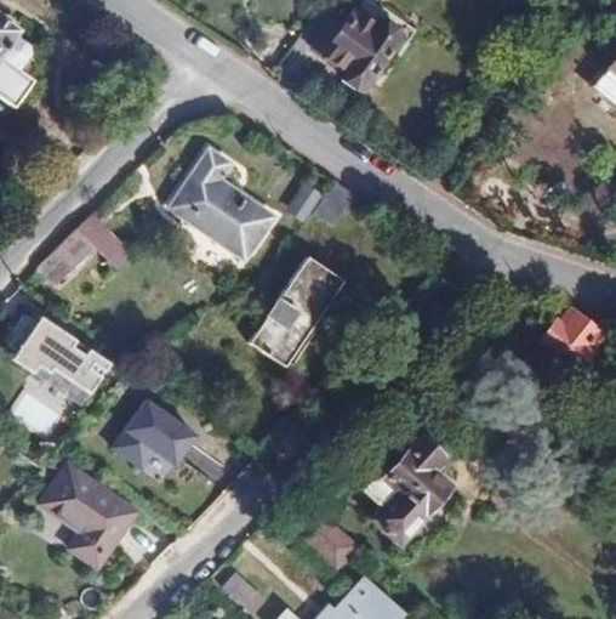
[(330,98),(381,30),(349,6),(313,54),(308,50),(295,68),(300,72),(297,74),(330,98)]
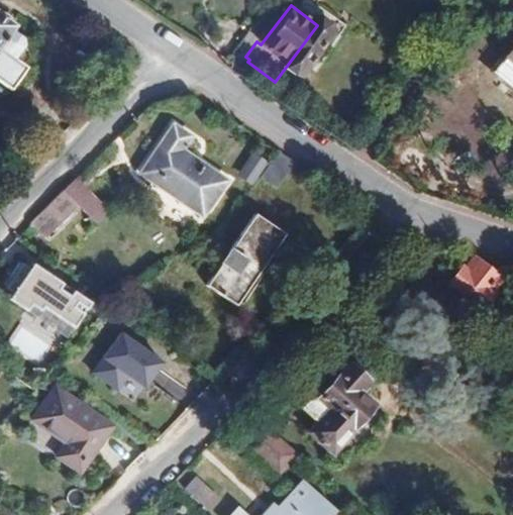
[(0,81),(6,87),(24,67),(14,57),(23,45),(10,34),(14,29),(0,16),(0,81)]
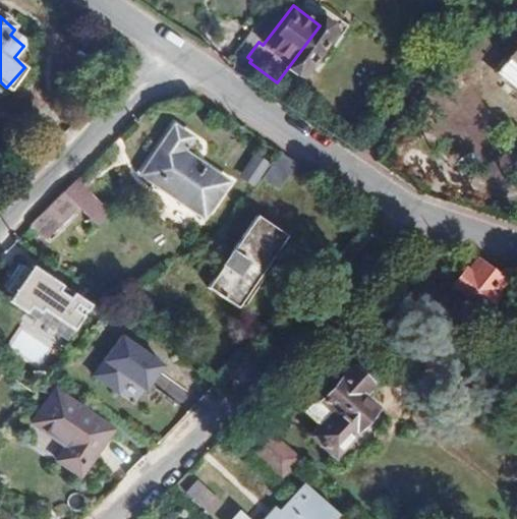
[(516,44),(498,67),(516,82),(516,44)]
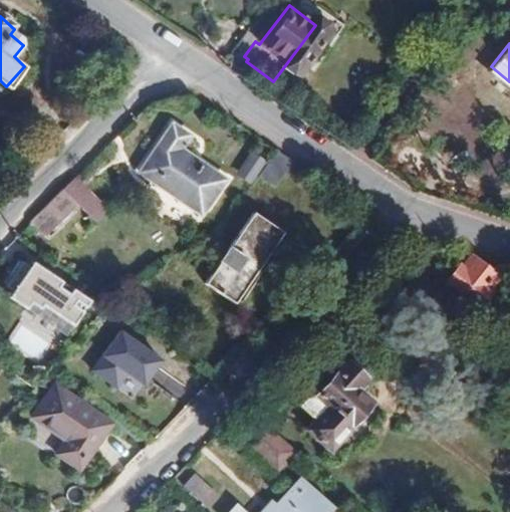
[(142,172),(205,212),(228,176),(182,146),(191,133),(174,121),(142,172)]
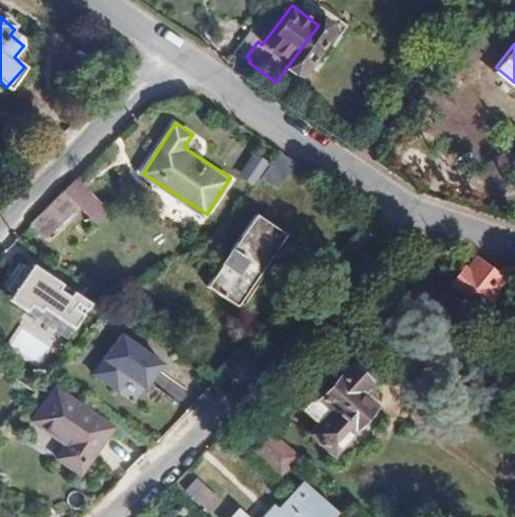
[(277,188),(295,161),(278,150),(261,176),(277,188)]
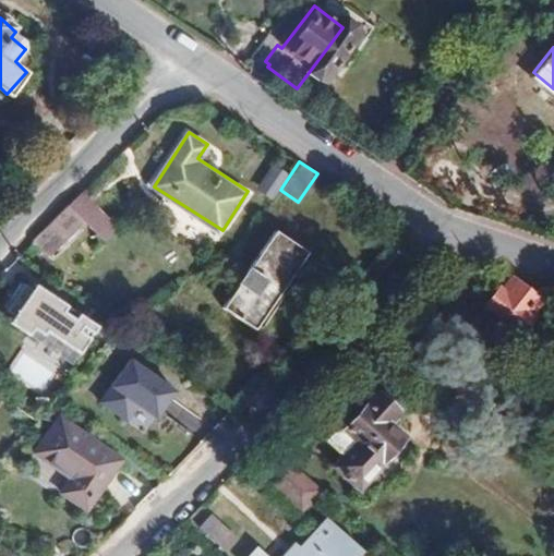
[(108,221),(80,194),(72,202),(46,228),(61,243),(84,220),(96,232),(108,221)]
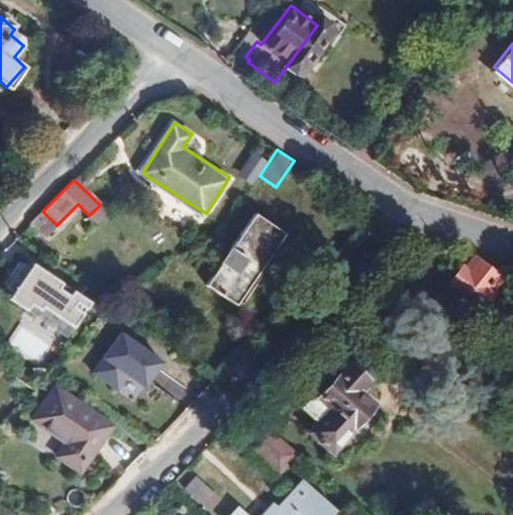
[(284,232),(253,213),(206,287),(235,306),(239,301),(244,304),(257,285),(255,284),(251,281),(259,270),(264,273),(266,274),(278,254),(272,250),(284,232)]
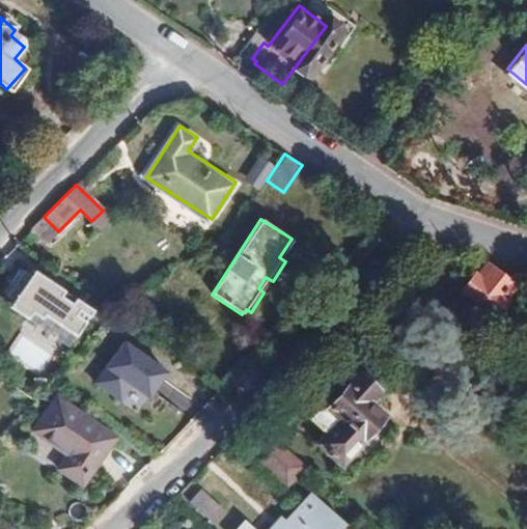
[(74,332),(91,306),(66,289),(30,266),(27,271),(20,266),(3,290),(39,314),(42,310),(74,332)]
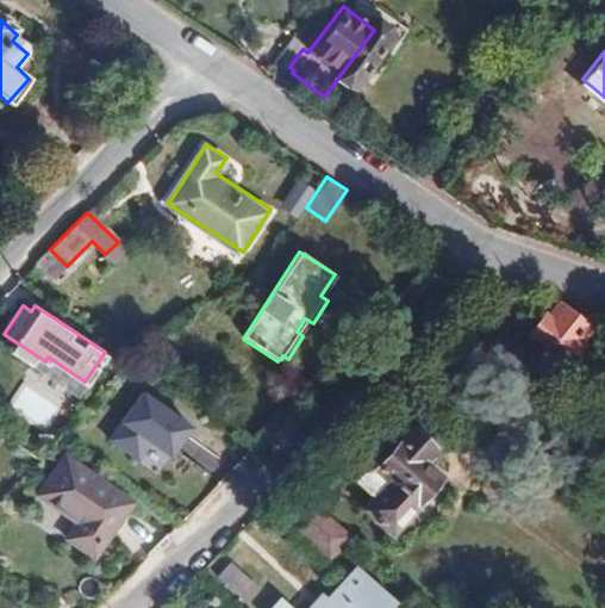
[(532,336),(568,366),(585,348),(582,346),(592,334),(566,311),(554,324),(548,320),(532,336)]
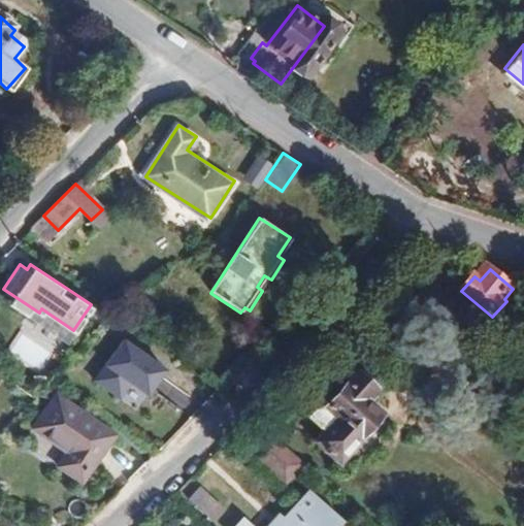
[(261,290),(269,278),(264,275),(257,287),(261,290)]
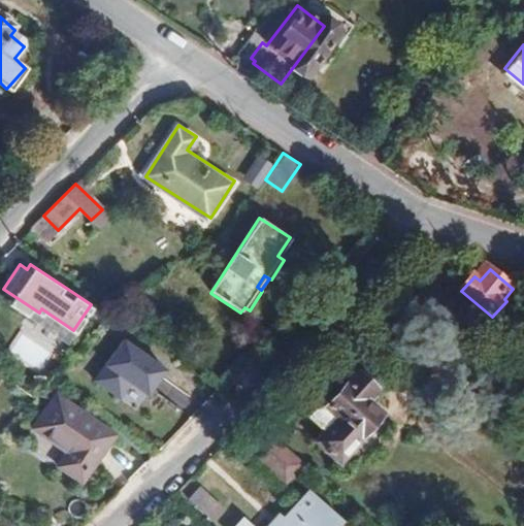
[(66,288),(91,304),(92,305),(99,295),(72,277),(66,288)]
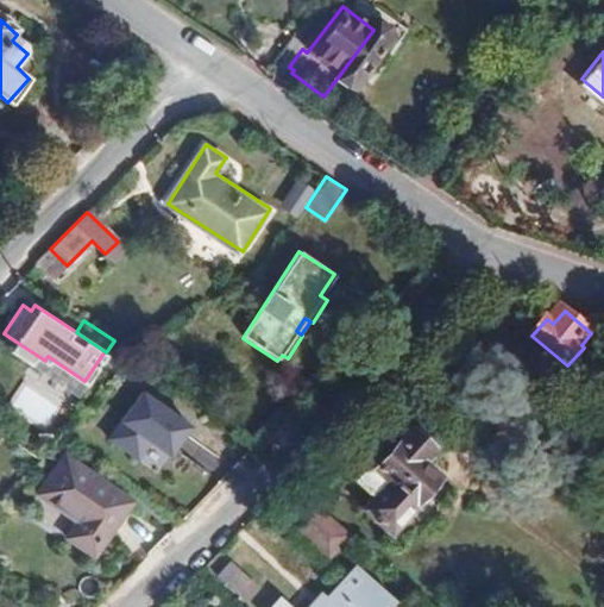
[(174,455),(194,425),(145,393),(112,439),(143,460),(155,440),(174,455)]
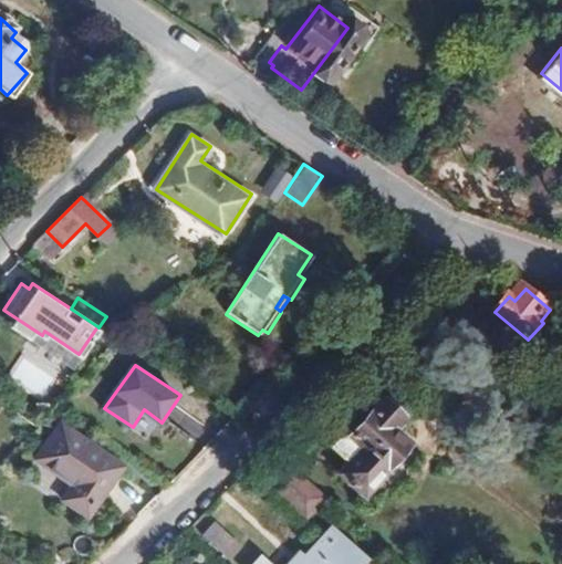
[(361,494),(407,445),(389,429),(401,417),(382,399),(350,434),(344,429),(329,446),(346,462),(337,472),(361,494)]
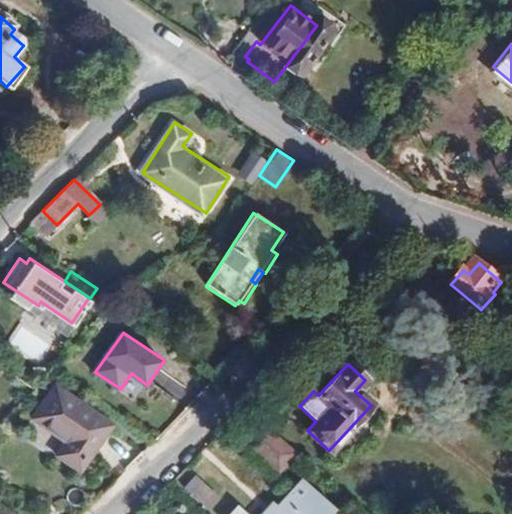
[(85,472),(114,423),(59,389),(37,423),(71,444),(62,458),(85,472)]
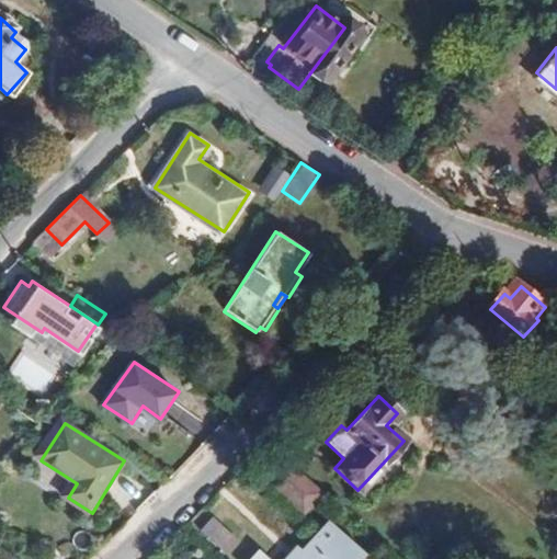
[(292,468),(273,491),(307,516),(325,493),(292,468)]
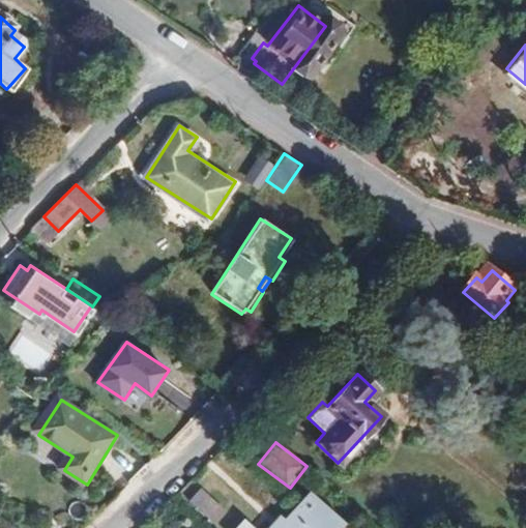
[(191,503),(214,526),(227,512),(204,491),(191,503)]
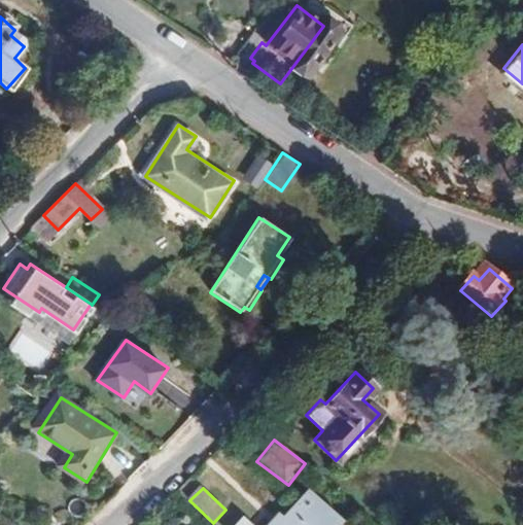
[(335,524),(339,521),(307,491),(275,524),(269,524),(248,524),(242,519),(236,524),(335,524)]
